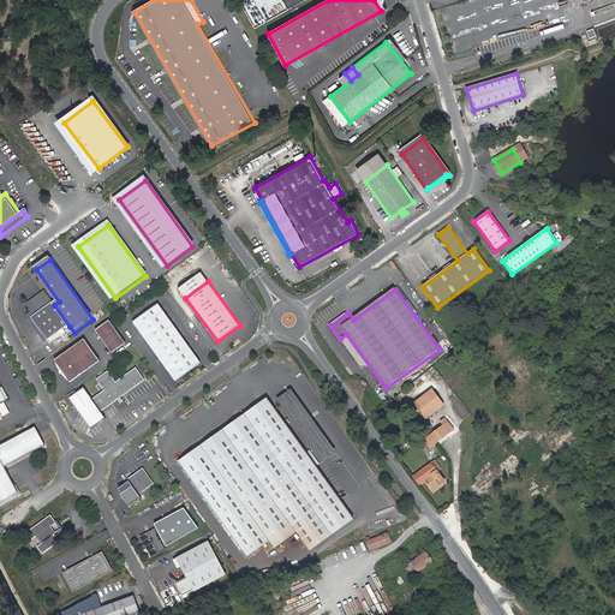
[(46,293),(28,306),(36,317),(33,320),(49,342),(70,327),(54,305),(46,293)]
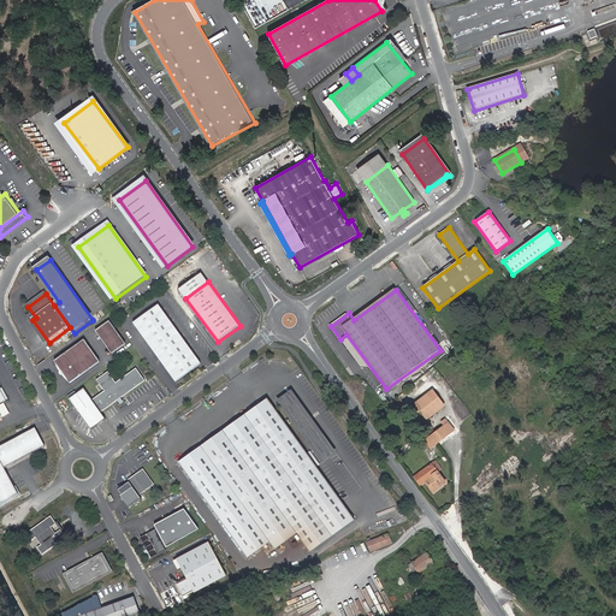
[(160,304),(135,323),(177,383),(202,363),(160,304)]
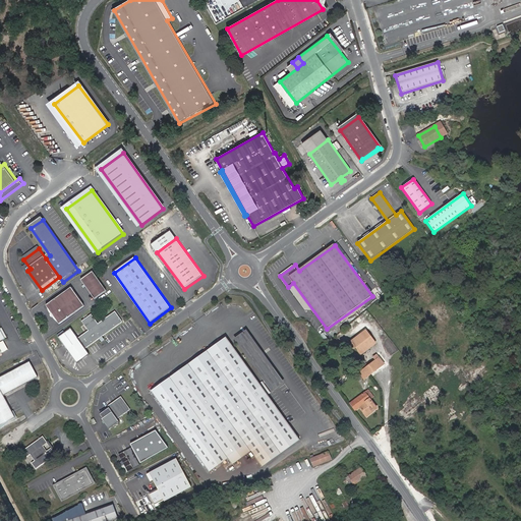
[(95,274),(83,282),(97,301),(109,293),(95,274)]
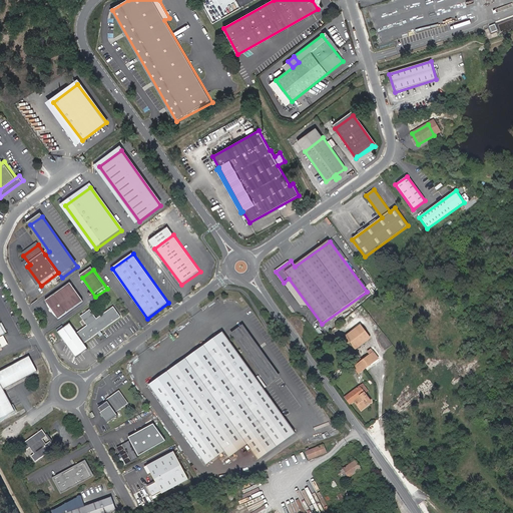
[(72,285),(48,303),(61,321),(85,303),(72,285)]
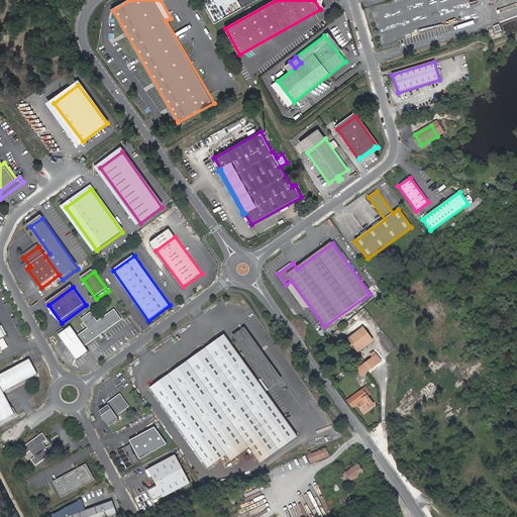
[(72,329),(60,337),(78,364),(90,354),(86,348),(123,322),(115,311),(99,324),(92,314),(83,321),(89,330),(79,338),(72,329)]
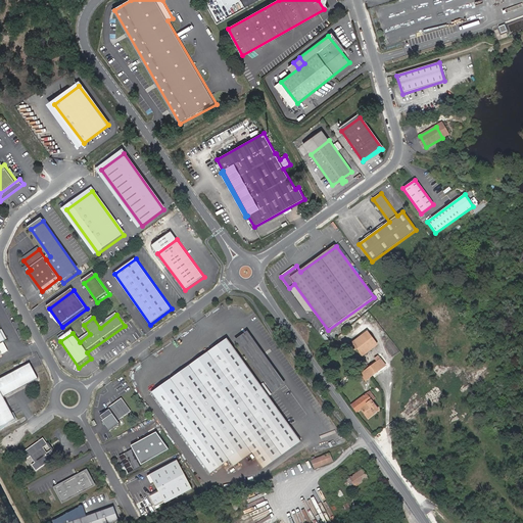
[(377,343),(368,331),(345,348),(349,353),(358,347),(363,354),(377,343)]
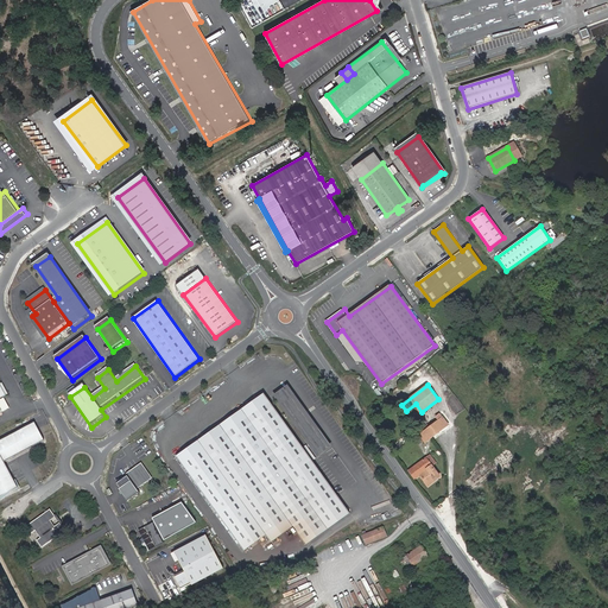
[(287,388),(277,397),(320,454),(330,445),(287,388)]
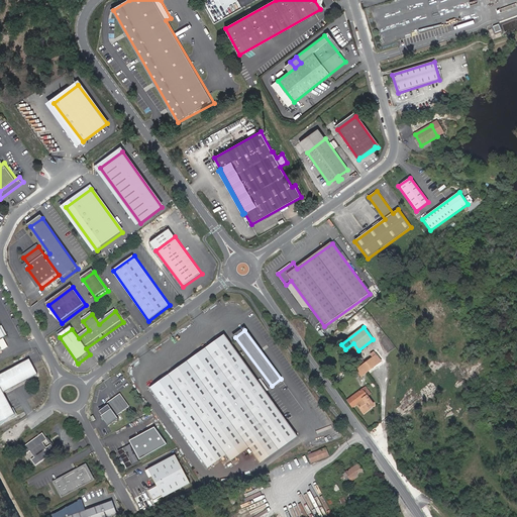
[(224,335),(150,390),(214,476),(250,448),(260,460),(297,433),(224,335)]
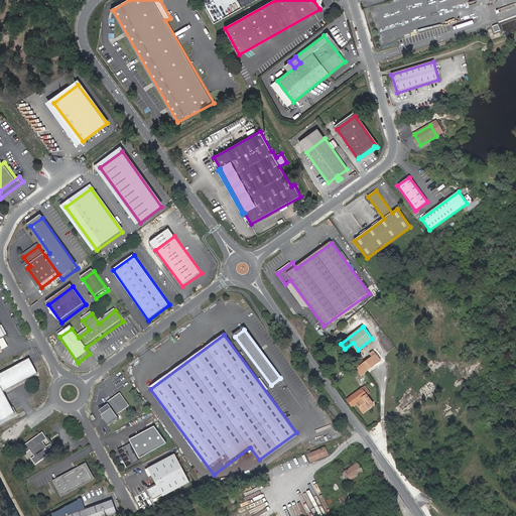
[(357,363),(355,361),(353,363),(363,376),(382,360),(374,351),(370,353),(372,356),(361,364),(359,361),(357,363)]
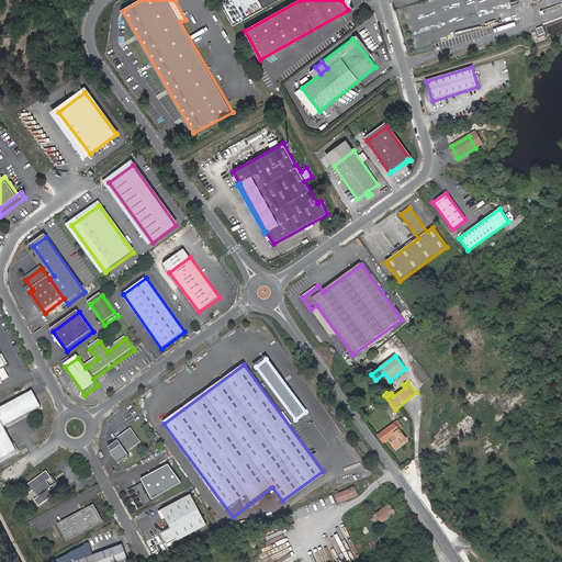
[(34,391),(0,406),(0,459),(18,451),(4,424),(42,406),(34,391)]
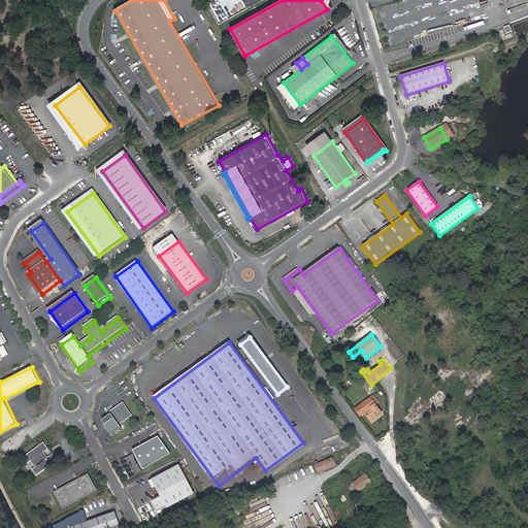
[(370,397),(375,404),(380,401),(374,394),(370,397)]
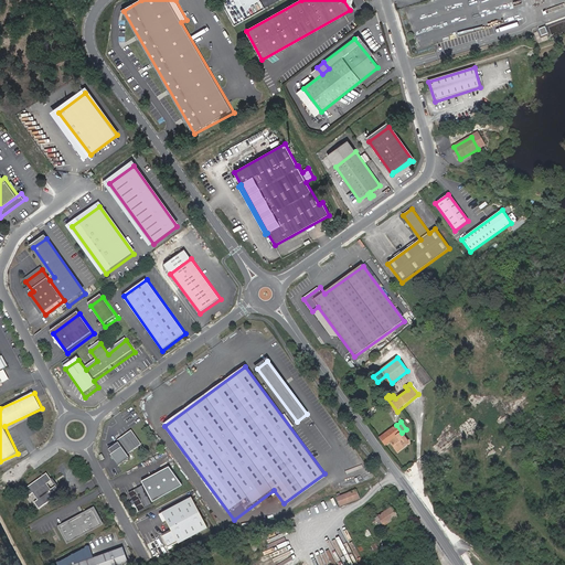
[(411,443),(402,433),(396,425),(380,437),(386,445),(391,441),(398,451),(411,443)]
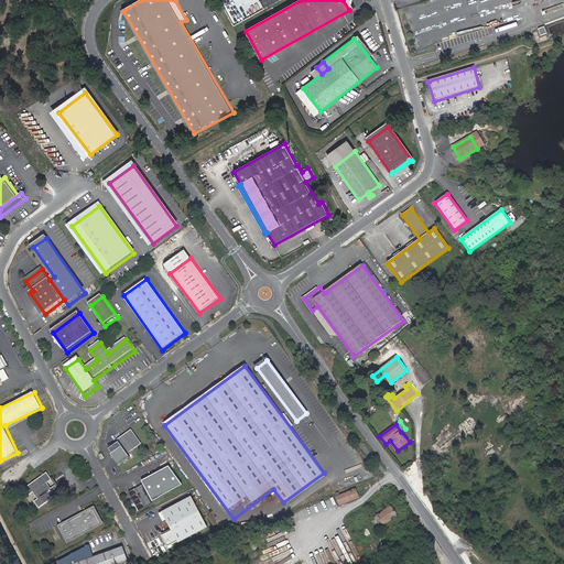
[(138,430),(123,440),(133,454),(148,444),(138,430)]
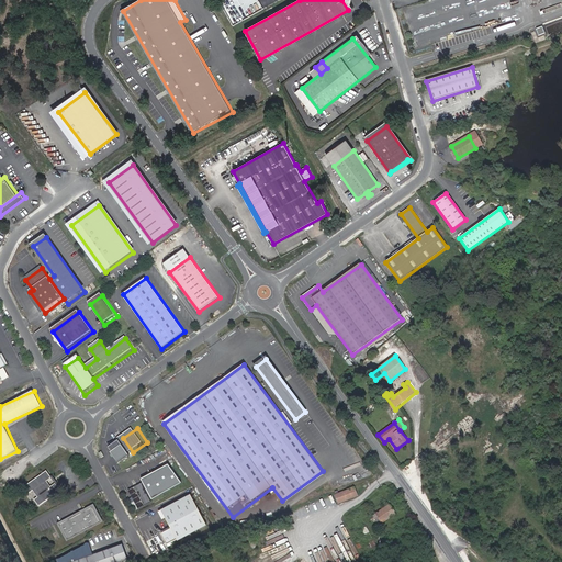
[(48,475),(27,491),(32,497),(36,495),(41,502),(37,504),(42,510),(62,496),(63,495),(64,496),(65,495),(59,489),(60,487),(59,486),(54,491),(49,485),(56,481),(55,480),(54,481),(49,475),(48,474),(48,475)]
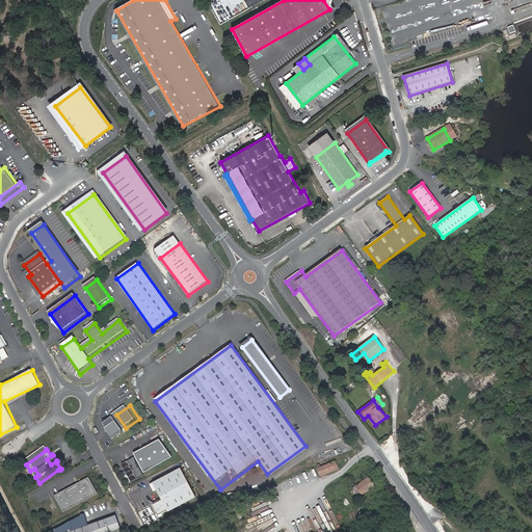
[(148,476),(139,459),(126,466),(129,473),(127,474),(129,478),(131,477),(134,484),(148,476)]
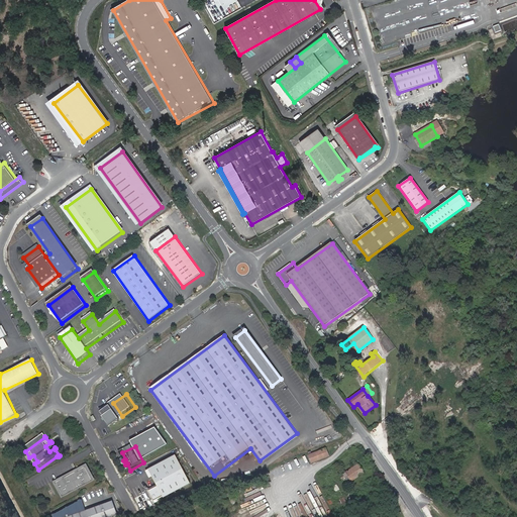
[(329,456),(325,448),(308,455),(311,463),(329,456)]
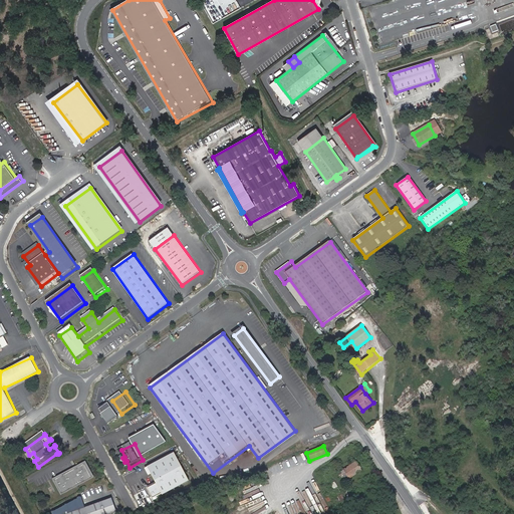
[(177,454),(151,469),(160,486),(151,491),(157,500),(165,495),(166,497),(192,482),(177,454)]
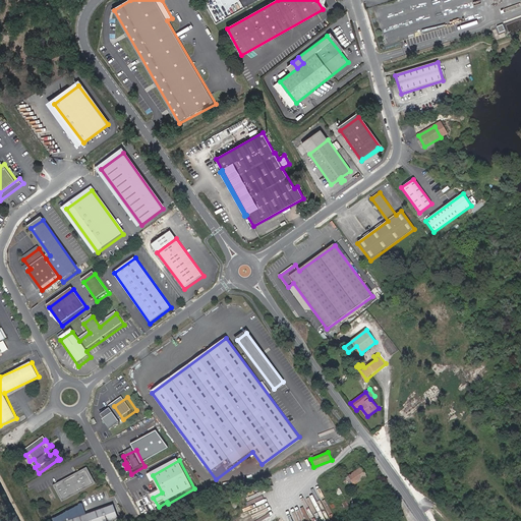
[(367,476),(361,468),(345,478),(351,486),(367,476)]
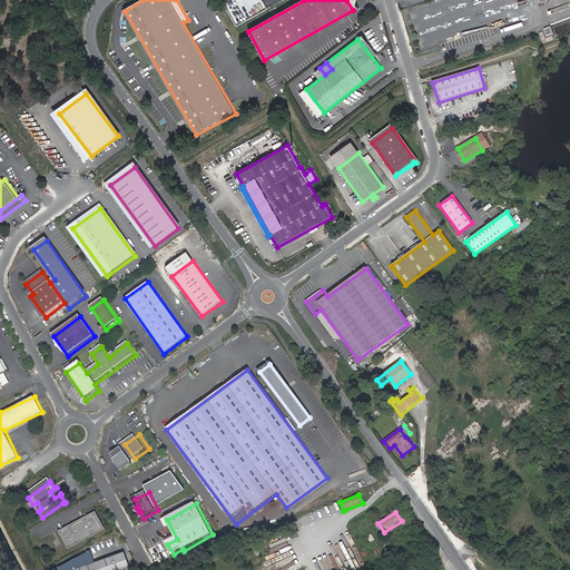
[(98,518),(66,537),(75,552),(107,533),(98,518)]
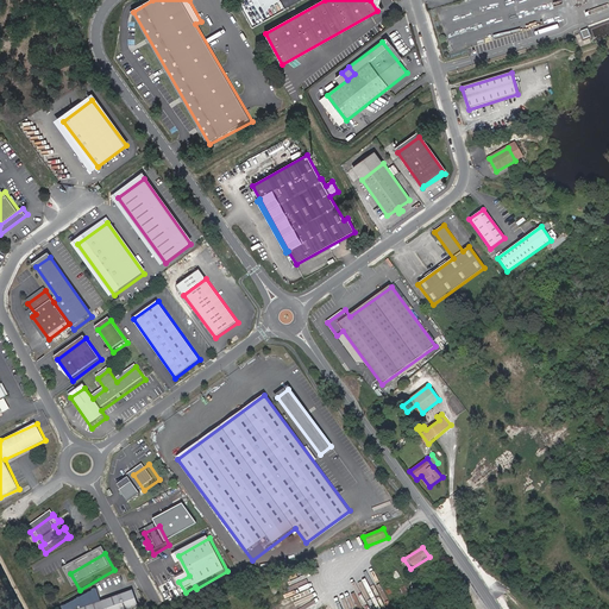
[(415,584),(407,571),(401,575),(409,588),(415,584)]
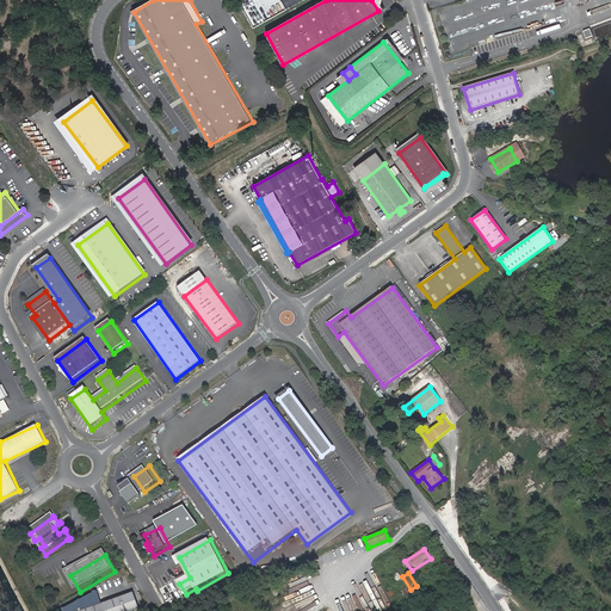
[(137,610),(133,597),(94,610),(137,610)]
